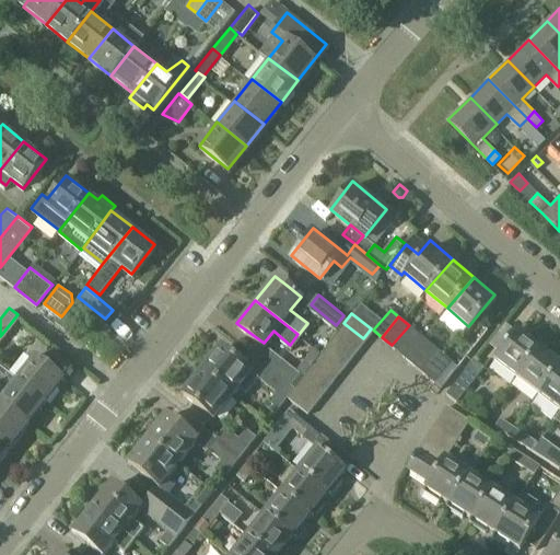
[(354,349),(363,338),(343,323),(335,334),(354,349)]
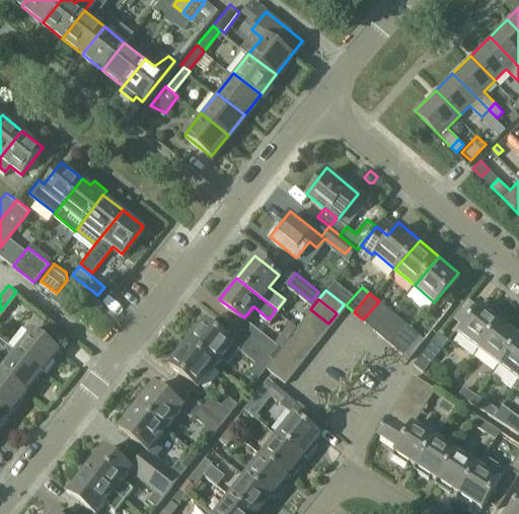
[(373,327),(388,309),(379,301),(363,319),(373,327)]
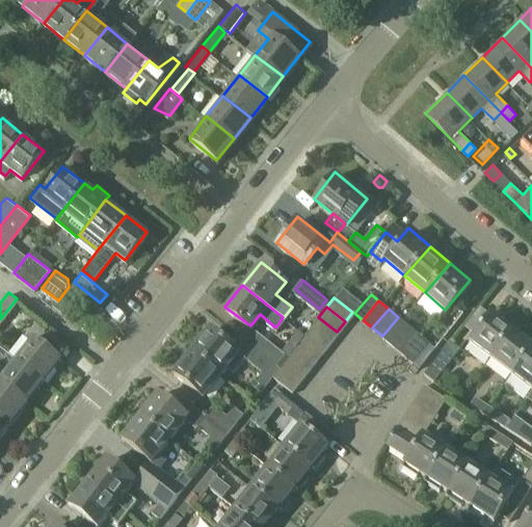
[(491,357),(515,325),(494,309),(470,340),(491,357)]
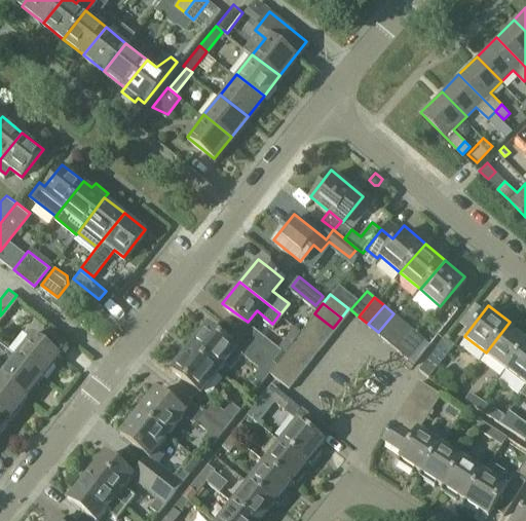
[(326,337),(333,328),(314,313),(307,323),(326,337)]
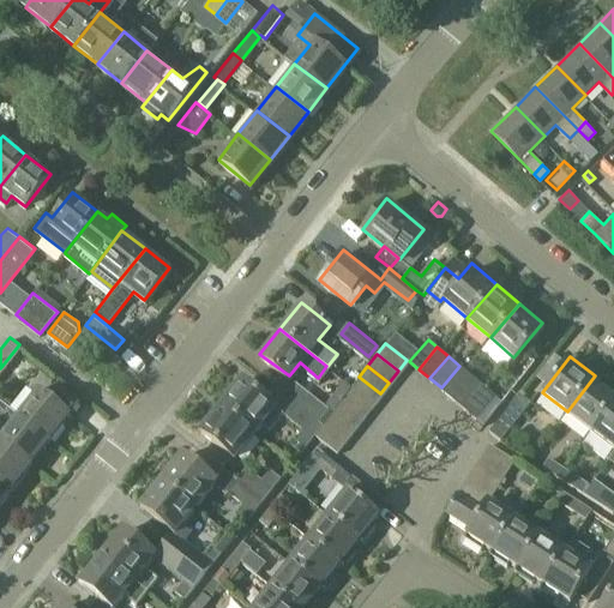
[(452,397),(471,374),(459,366),(441,387),(452,397)]
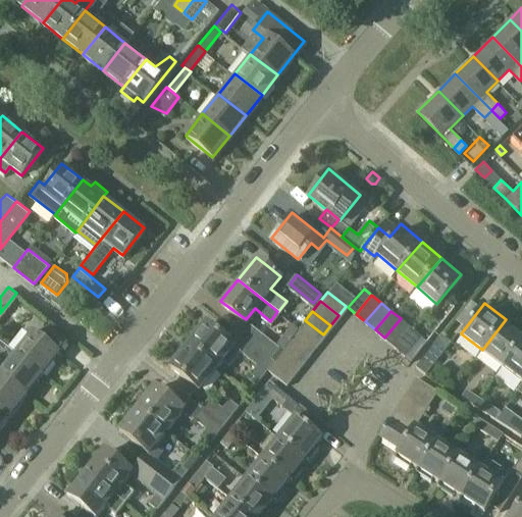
[(401,318),(384,338),(404,354),(420,334),(401,318)]
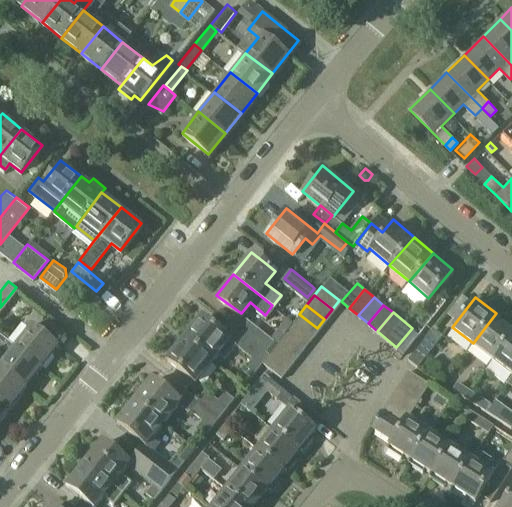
[(493,358),(511,333),(511,324),(496,313),(473,343),(493,358)]
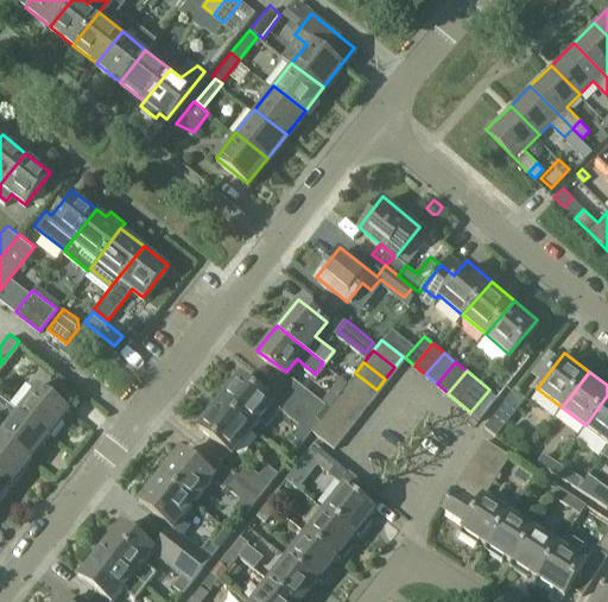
[(367,401),(377,390),(355,373),(347,384),(367,401)]
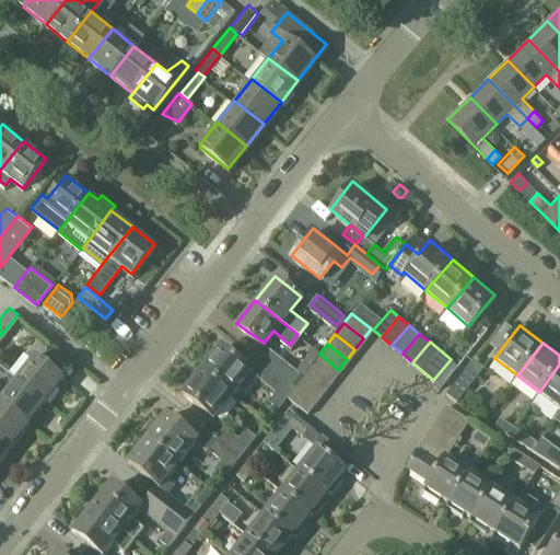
[(243,388),(255,373),(242,362),(220,345),(200,369),(231,393),(235,389),(240,383),(243,388)]
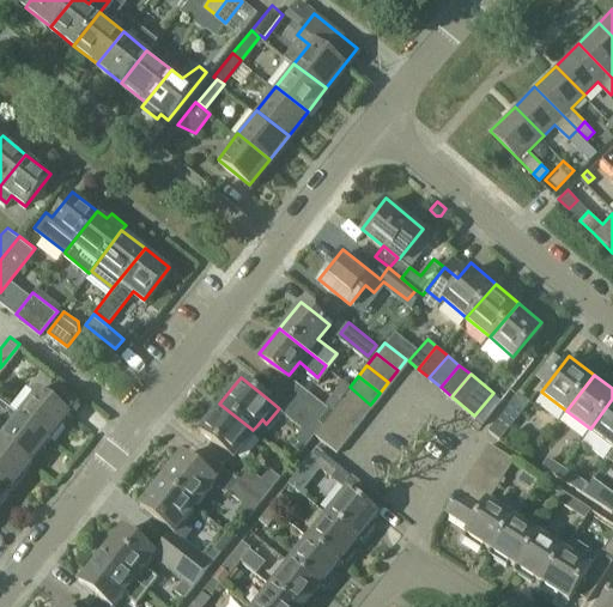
[(316,419),(327,405),(299,381),(287,394),(316,419)]
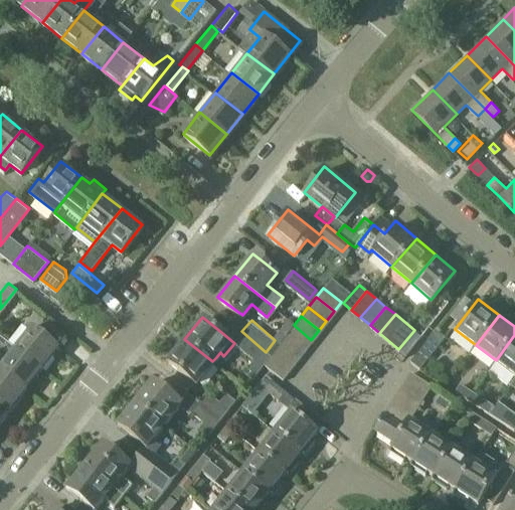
[(15,346),(42,367),(58,347),(57,345),(66,334),(50,321),(41,333),(31,325),(15,346)]
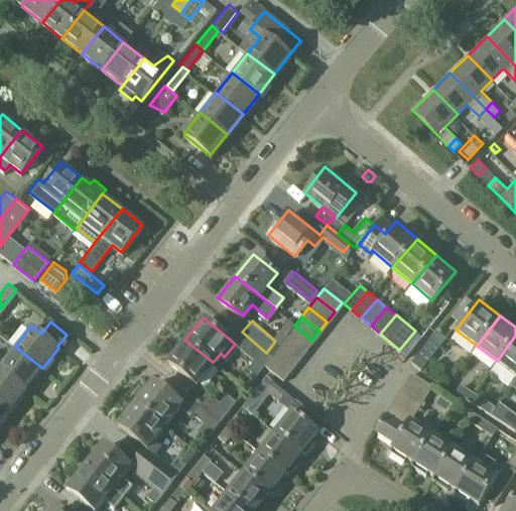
[(304,350),(311,341),(294,326),(286,336),(304,350)]
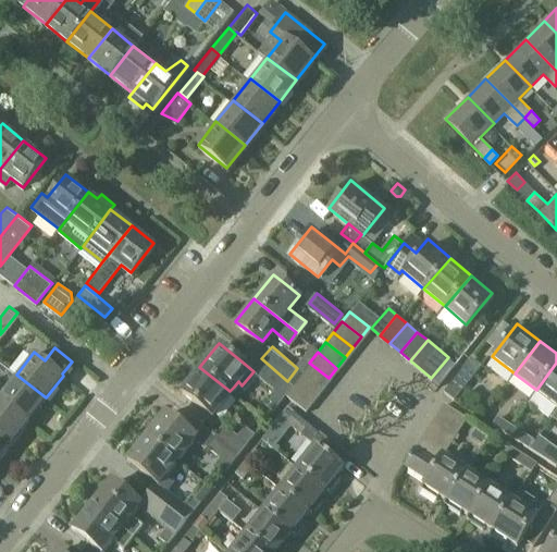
[(454,397),(481,363),(471,355),(443,390),(454,397)]
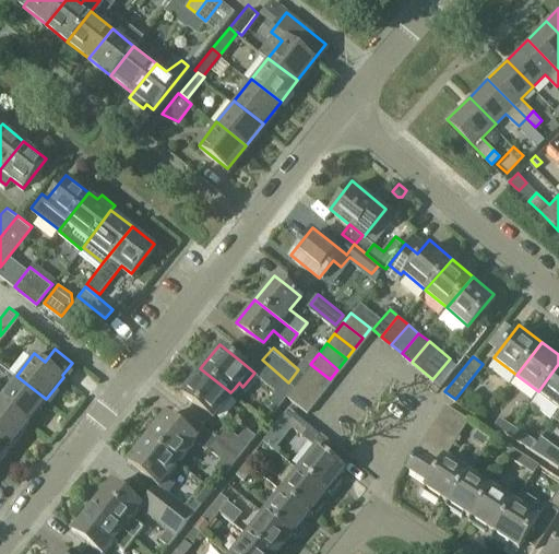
[(322,389),(330,379),(310,364),(302,374),(322,389)]
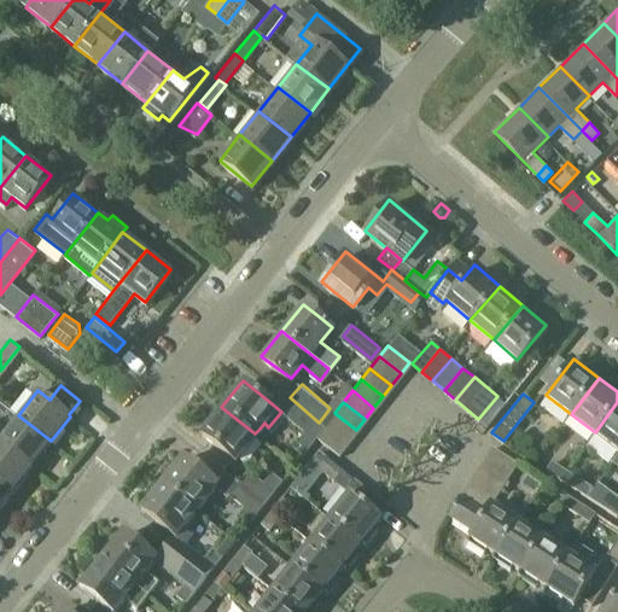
[(617,450),(617,402),(595,432),(617,450)]
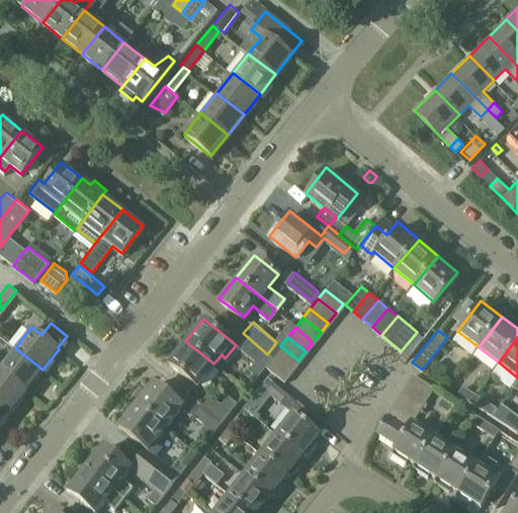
[(250,340),(242,350),(256,361),(251,368),(258,374),(265,365),(271,357),(267,354),(250,340)]
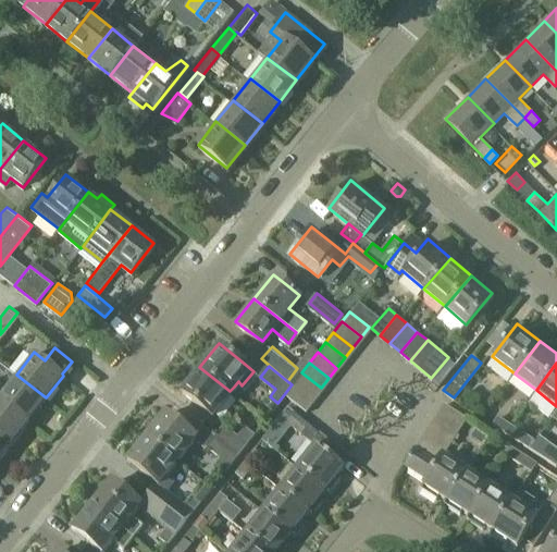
[(211,414),(230,391),(199,367),(181,390),(211,414)]
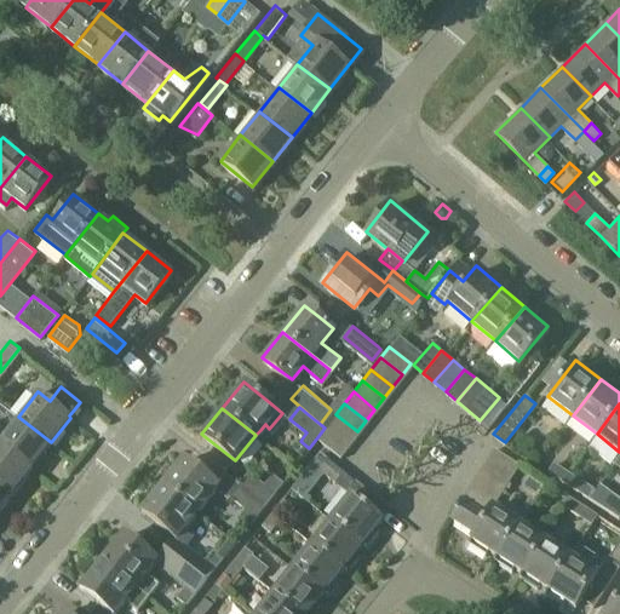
[(348,443),(357,431),(336,414),(326,426),(348,443)]
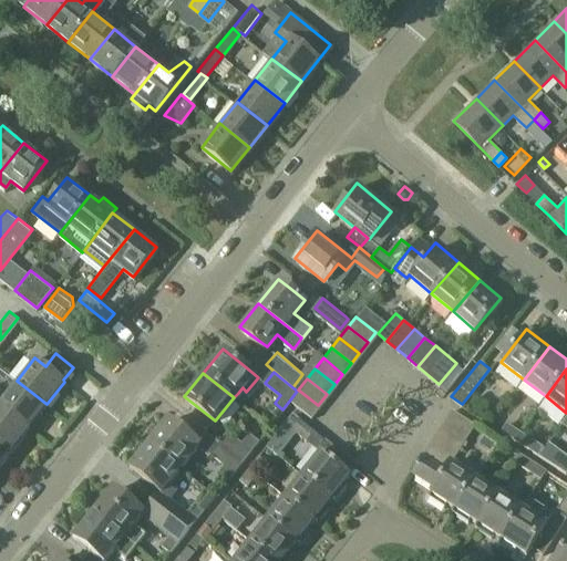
[(0,402),(29,426),(47,404),(17,381),(0,401),(0,402)]
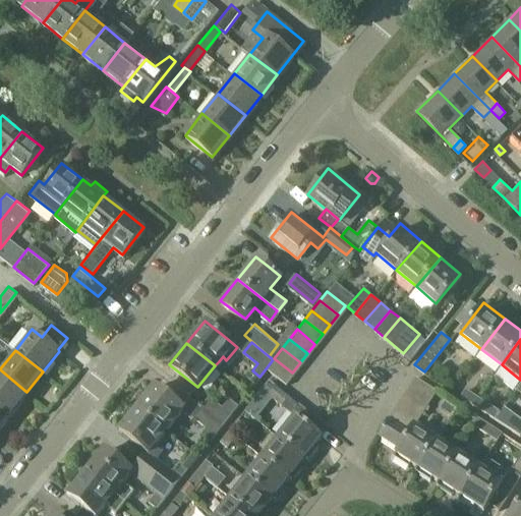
[(284,382),(292,373),(274,358),(273,359),(267,367),(284,382)]
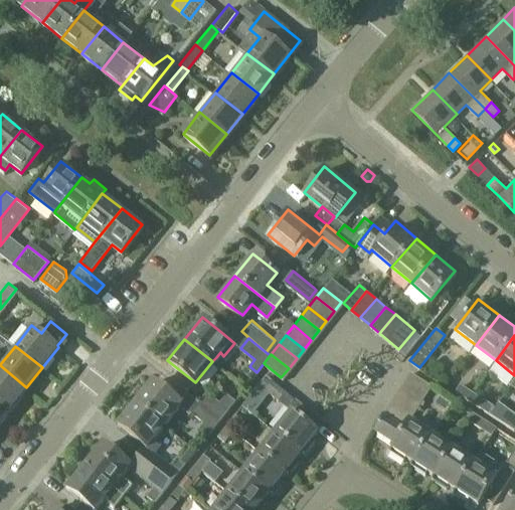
[(0,397),(11,406),(26,387),(0,365),(0,397)]
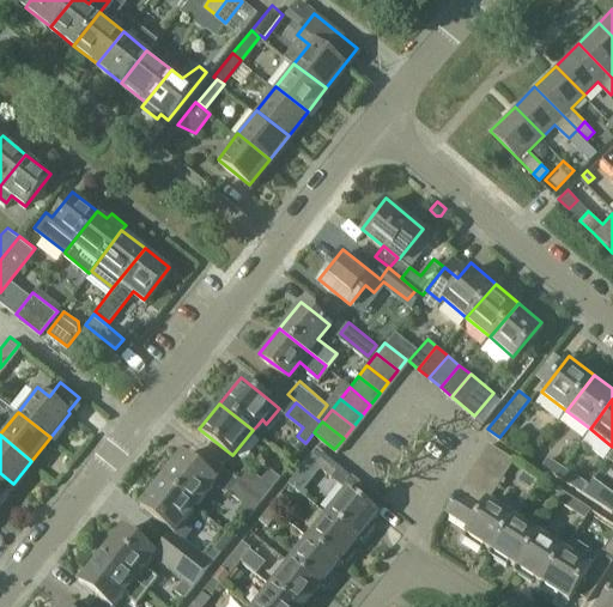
[(479,453),(504,469),(511,457),(486,441),(479,453)]
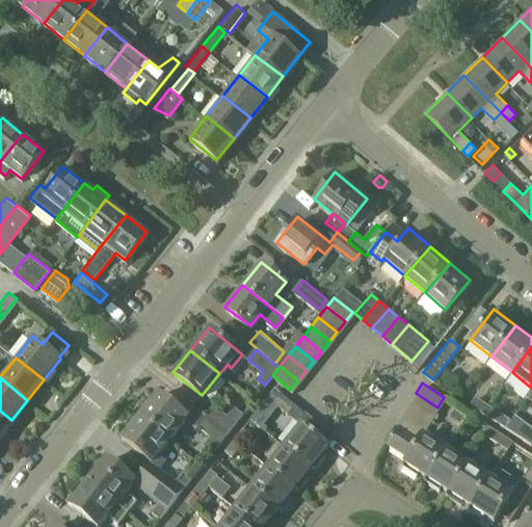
[(286,412),(294,402),(273,386),(266,396),(286,412)]
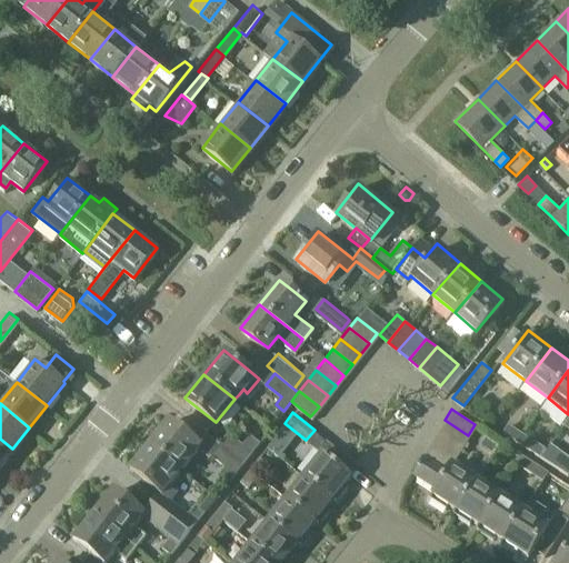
[(147,442),(180,468),(199,443),(168,419),(161,426),(157,426),(150,435),(151,440),(149,442),(147,442)]
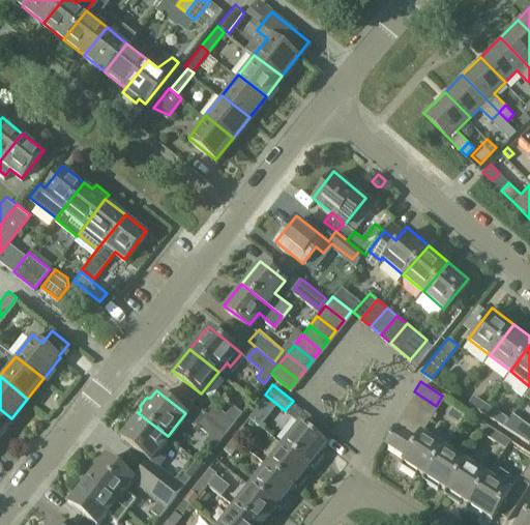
[(430,416),(436,406),(414,391),(407,403),(430,416)]
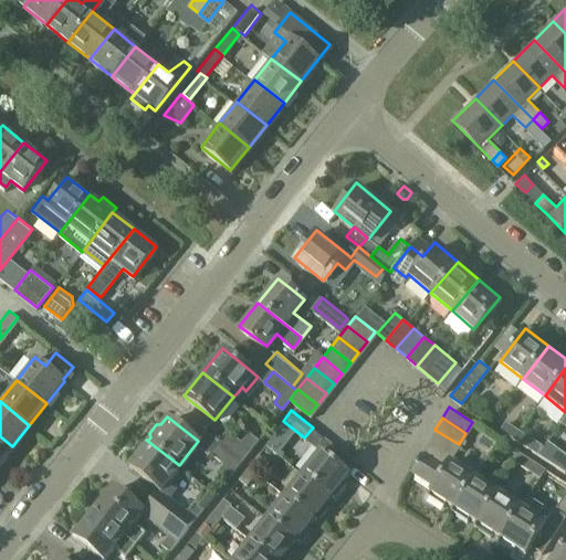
[(513,435),(517,428),(504,419),(500,425),(513,435)]
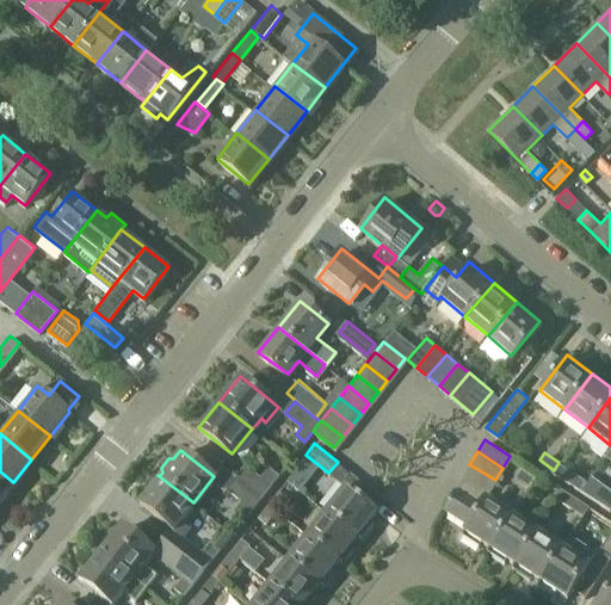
[(224,467),(261,495),(278,474),(270,467),(260,477),(233,456),(224,467)]
